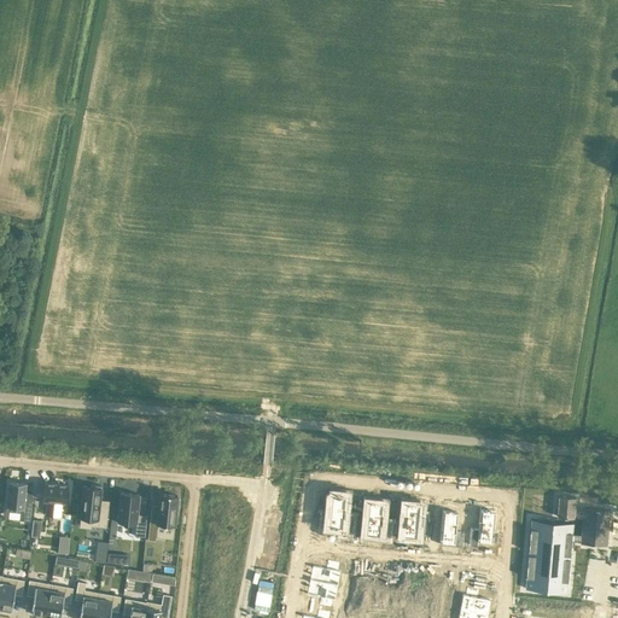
[(10,481),(5,513),(22,516),(22,519),(29,520),(31,500),(24,499),(24,493),(25,483),(10,481)]
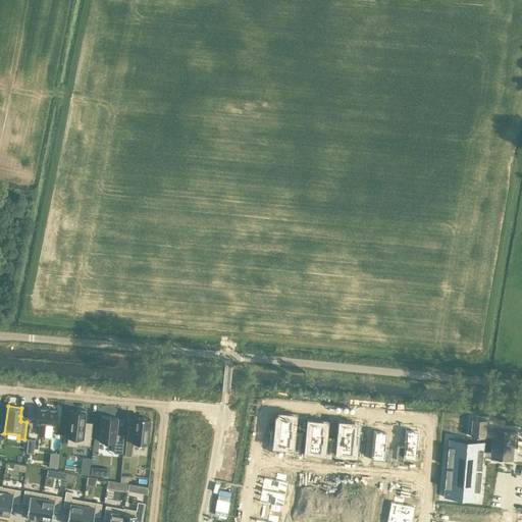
[(38,407),(36,422),(40,423),(39,434),(51,436),(52,424),(56,425),(57,409),(38,407)]
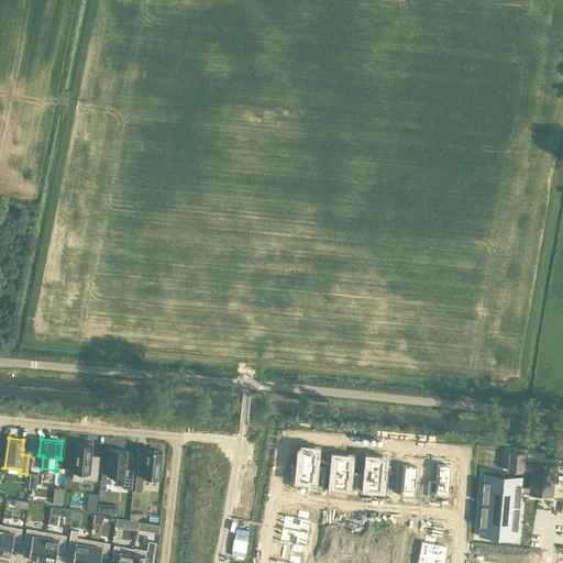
[(76,443),(74,472),(84,473),(83,479),(97,481),(99,462),(90,461),(92,442),(83,441),(83,443),(76,443)]
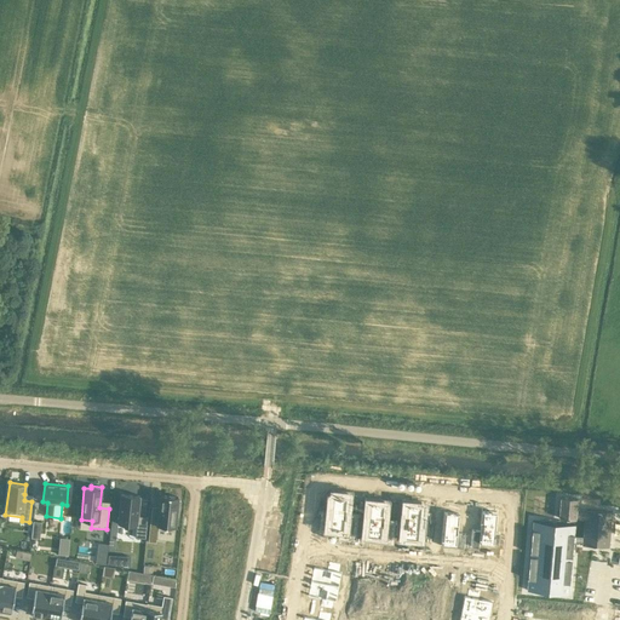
[(121,494),(118,524),(136,526),(135,538),(145,539),(148,517),(138,516),(139,495),(121,494)]
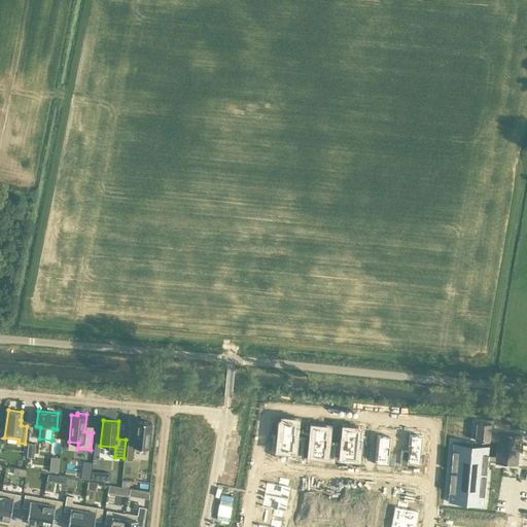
[(134,450),(148,451),(150,433),(152,433),(153,426),(151,425),(151,422),(136,421),(135,433),(129,432),(126,460),(133,461),(134,450)]
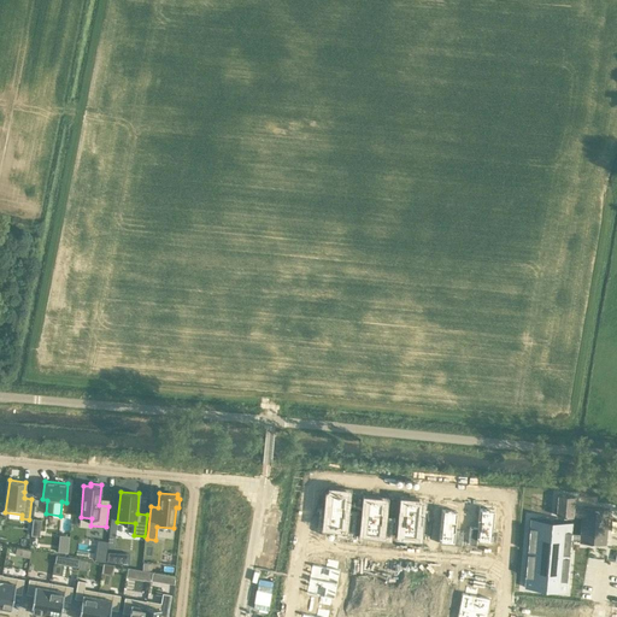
[(323,513),(322,524),(341,527),(341,533),(350,533),(351,515),(344,515),(346,495),(329,494),(328,513),(323,513)]
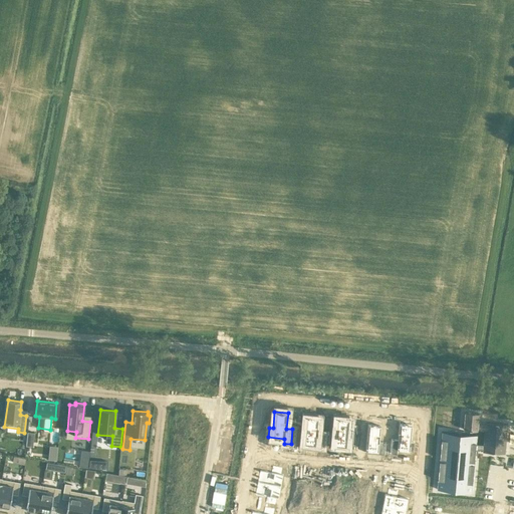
[(465,412),(463,430),(476,431),(476,430),(484,431),(483,445),(483,449),(483,452),(504,454),(507,425),(486,423),(477,422),(478,413),(465,412)]
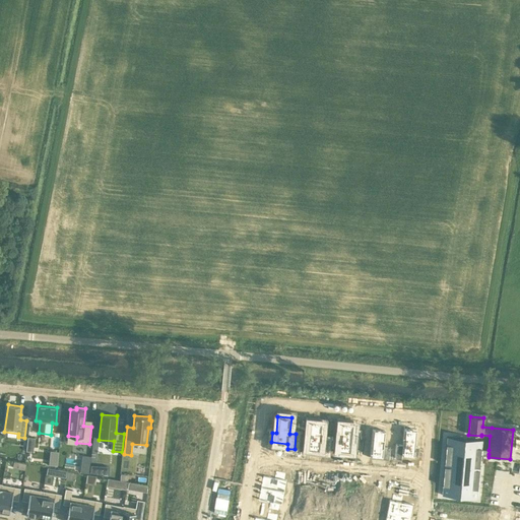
[(309,421),(306,451),(326,453),(327,440),(321,439),(323,423),(309,421)]
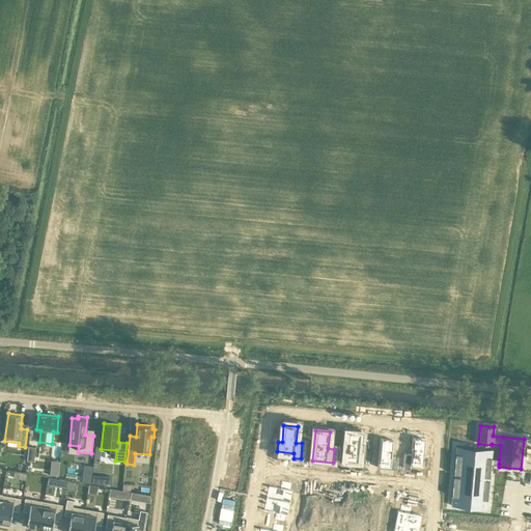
[(340,448),(339,458),(359,460),(362,434),(348,431),(346,448),(340,448)]
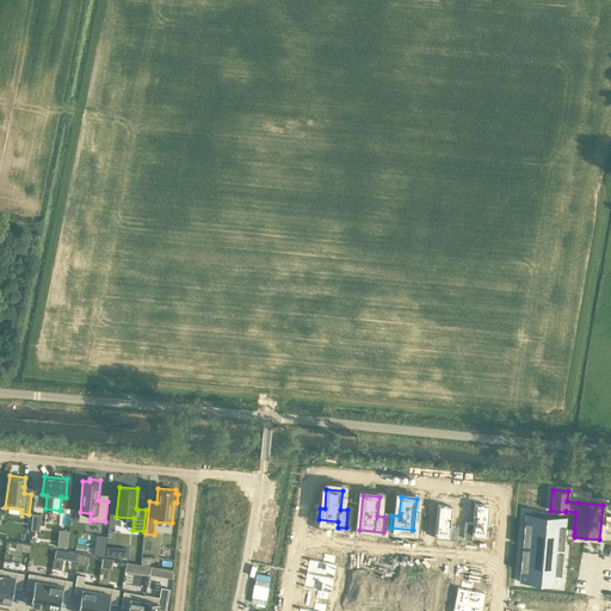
[(464,522),(463,539),(471,541),(473,535),(492,536),(493,525),(488,524),(491,505),(474,504),(473,523),(464,522)]
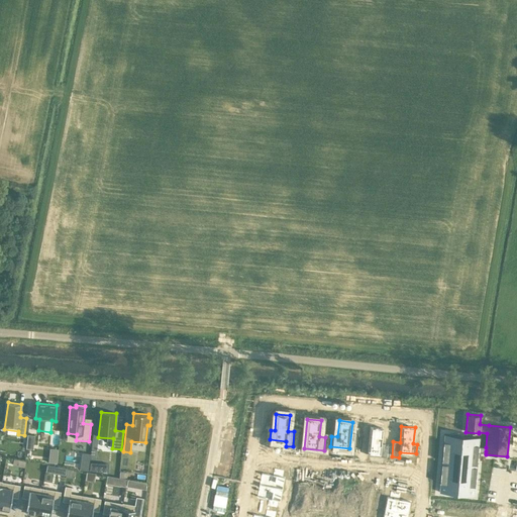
[(370,427),(367,455),(387,457),(388,444),(382,444),(384,428),(370,427)]
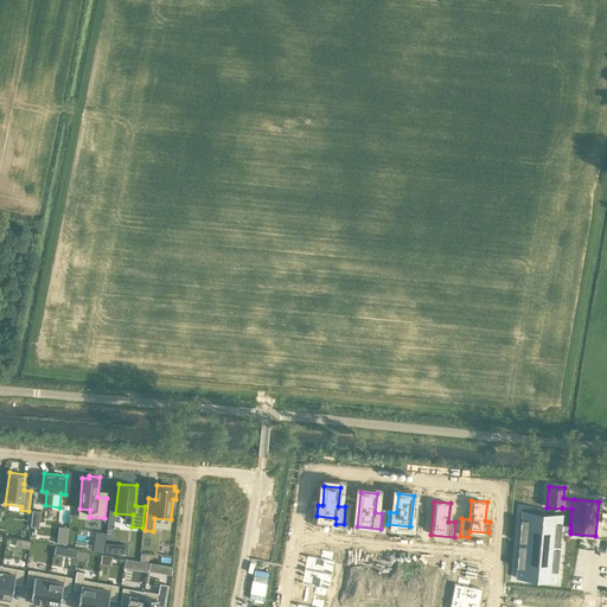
[(32,510),(31,526),(38,526),(40,511),(32,510)]
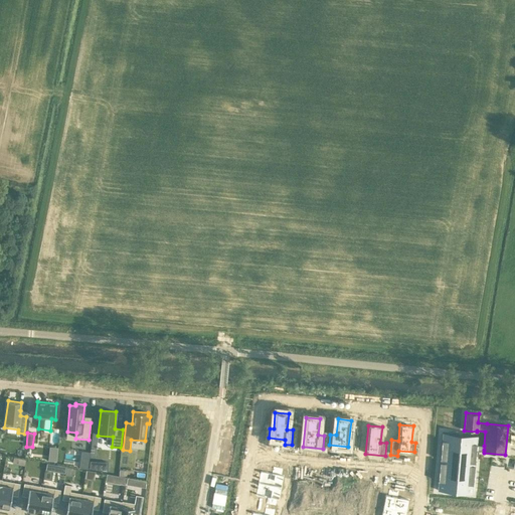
[(443,433),(438,490),(472,493),(476,450),(484,450),(484,446),(476,445),(477,436),(443,433)]
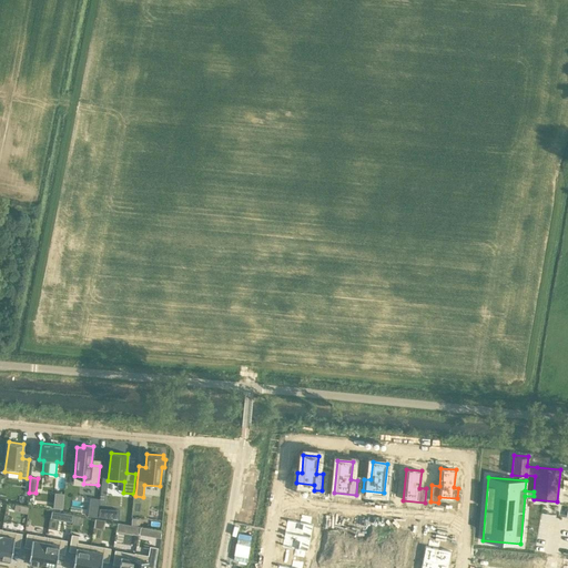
[(312,505),(311,514),(322,515),(323,506),(312,505)]
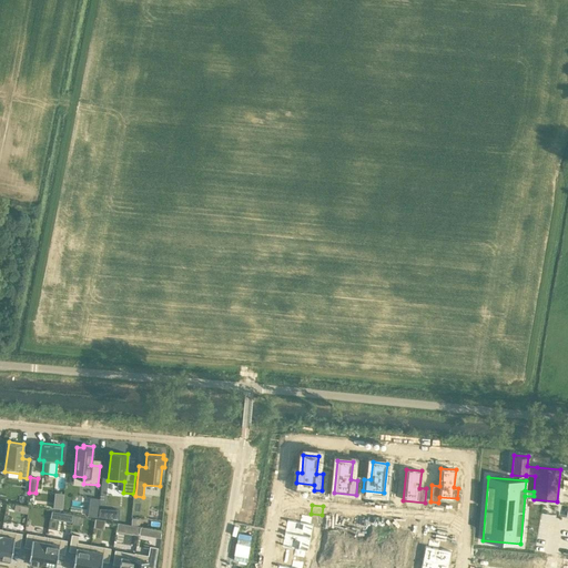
[(99,508),(98,517),(118,518),(119,509),(99,508)]
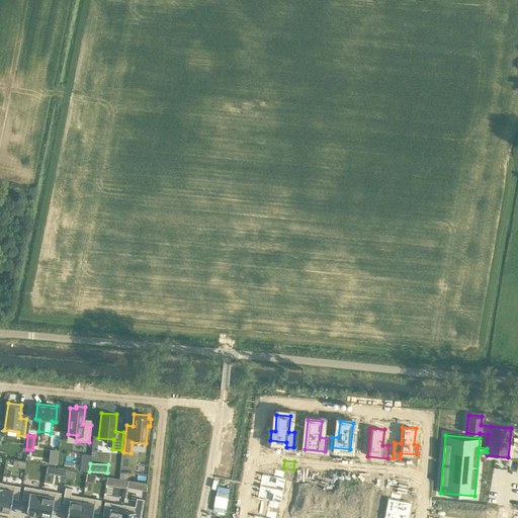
[(261,473),(259,486),(283,490),(285,478),(283,478),(284,471),(274,469),(273,476),(261,473)]
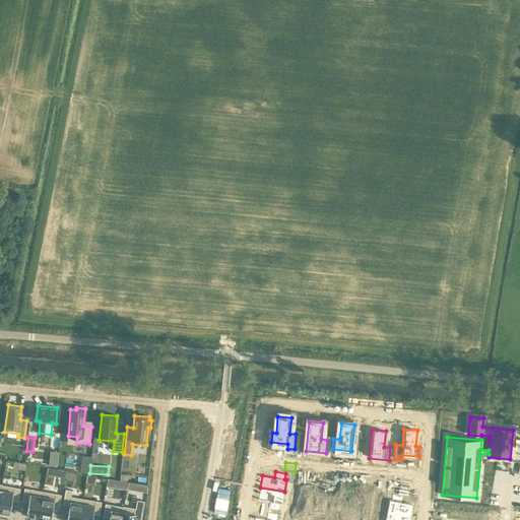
[(108,477),(107,485),(127,490),(128,481),(108,477)]
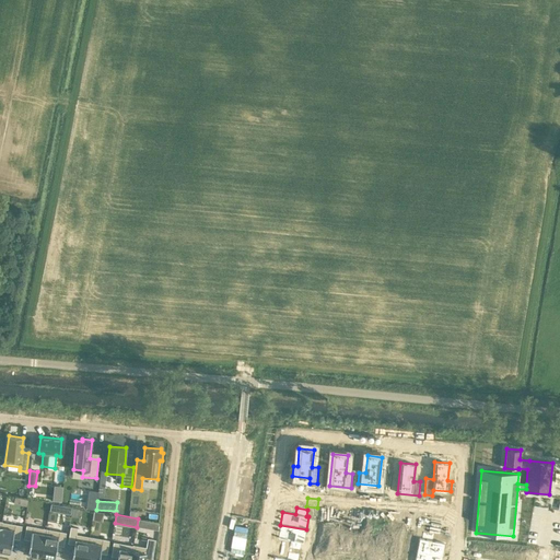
[(2,522),(0,531),(0,552),(7,553),(8,552),(10,552),(13,538),(20,539),(22,525),(2,522)]
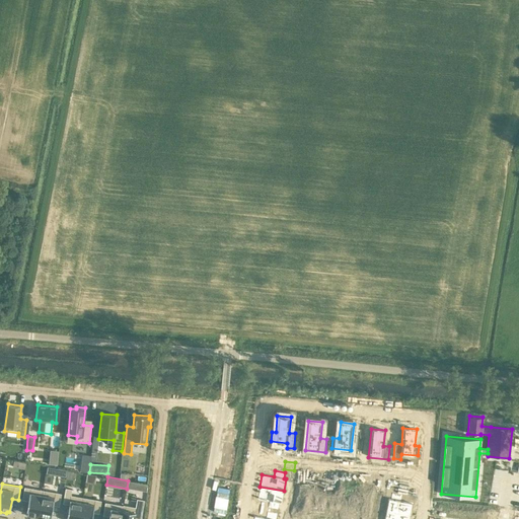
[(24,487),(21,500),(27,501),(25,514),(28,514),(27,516),(35,517),(35,516),(38,516),(43,490),(24,487)]
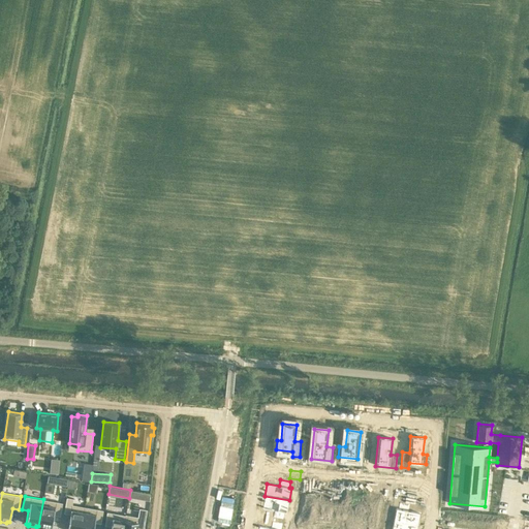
[(265,496),(261,508),(274,511),(273,518),(283,519),(284,512),(286,514),(289,500),(265,496)]
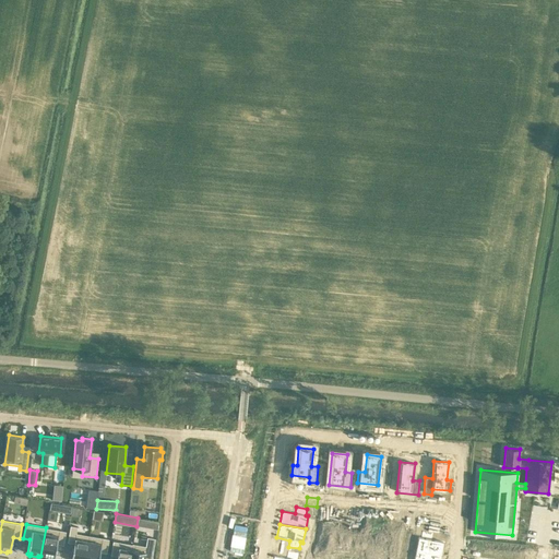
[(70,525),(68,542),(74,543),(71,558),(84,558),(90,535),(87,535),(76,533),(78,526),(70,525)]
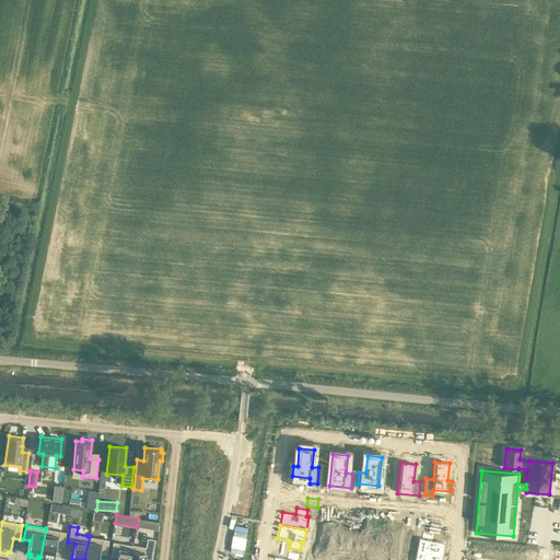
[(46,528),(41,557),(44,557),(43,559),(47,559),(50,559),(51,559),(55,559),(57,545),(63,546),(66,532),(46,528)]
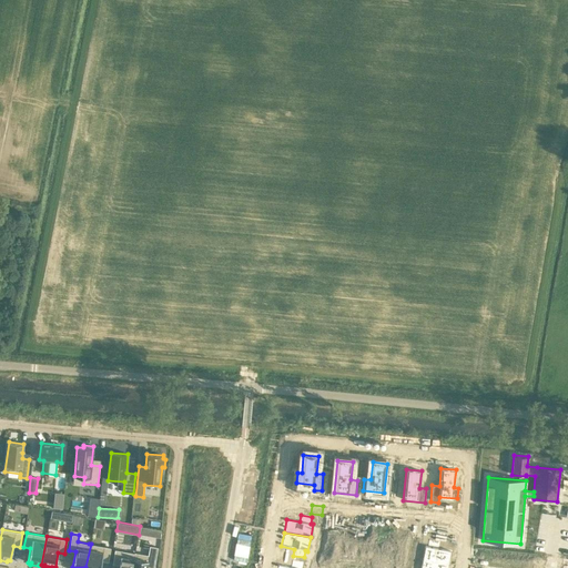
[(425,545),(423,559),(448,564),(452,550),(444,549),(438,548),(439,541),(429,539),(427,546),(425,545)]
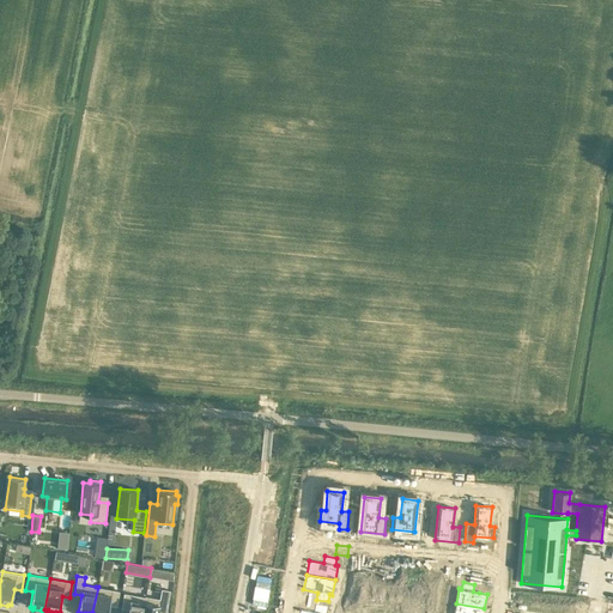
[(98,587),(92,612),(108,612),(110,605),(116,606),(120,592),(103,588),(98,587)]
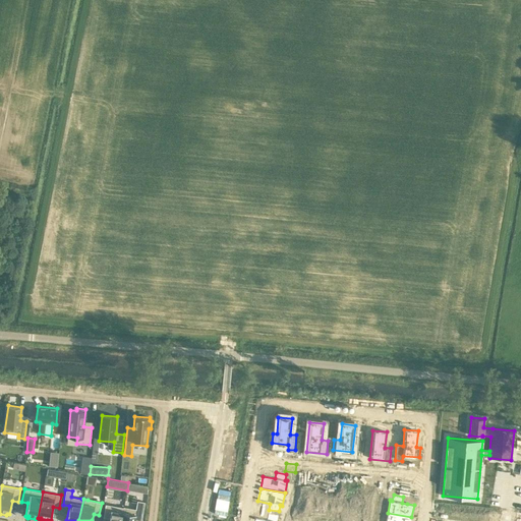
[(140,520),(145,502),(137,501),(135,509),(123,507),(124,508),(121,520),(140,520)]
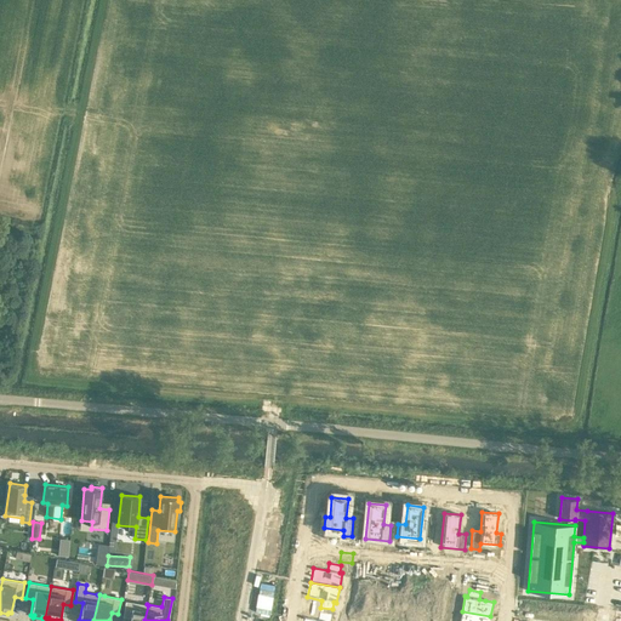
[(125,600),(123,616),(130,617),(129,620),(144,620),(148,605),(147,604),(125,600)]
